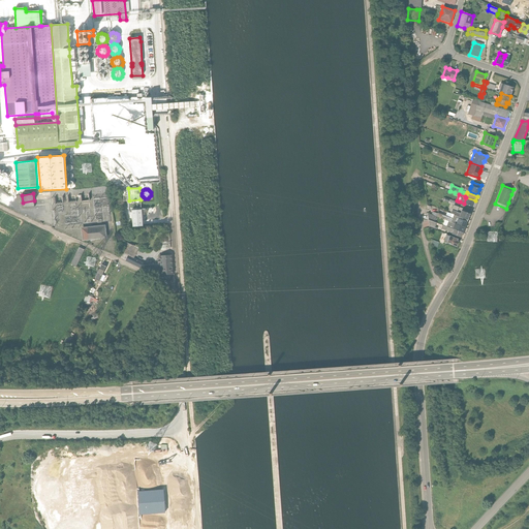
[(466,197),(464,204),(473,207),(475,200),(466,197)]
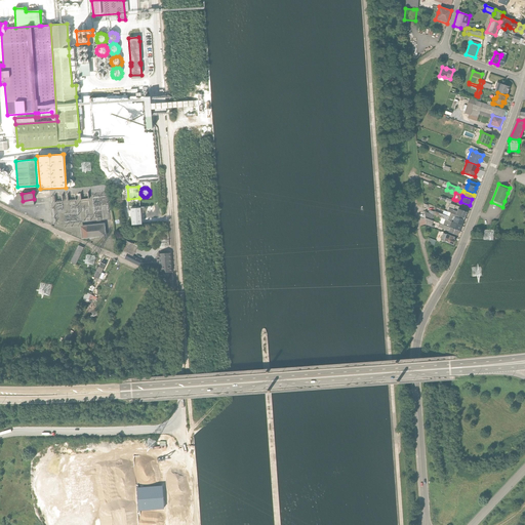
[(142,225),(140,207),(130,208),(131,225),(142,225)]
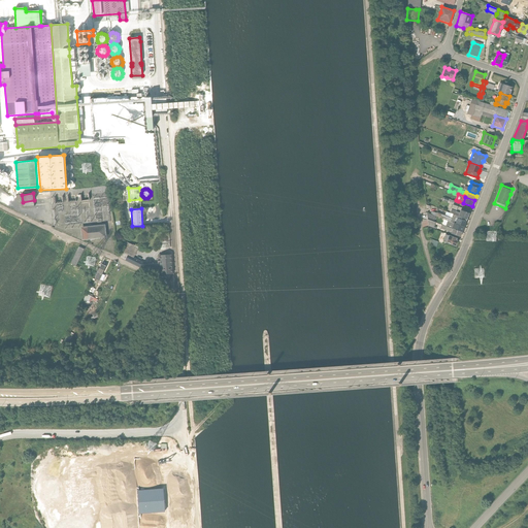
[(436,212),(435,217),(441,219),(454,223),(455,224),(457,218),(458,216),(450,212),(441,209),(441,210),(440,213),(436,212)]
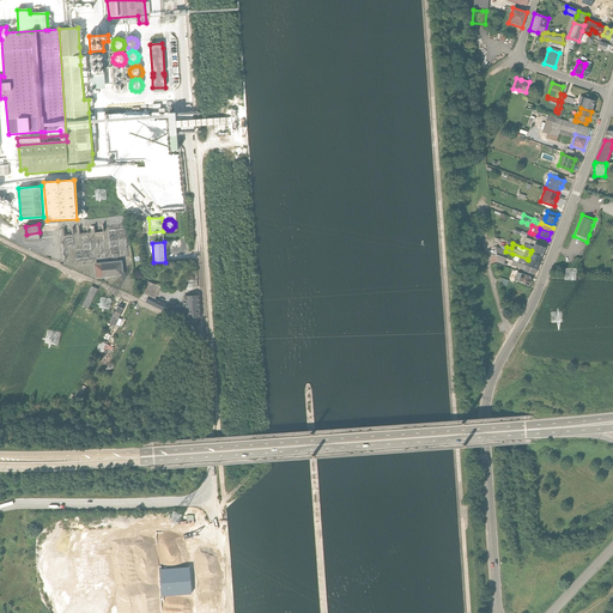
[(533,247),(532,250),(541,255),(545,248),(534,244),(533,247)]
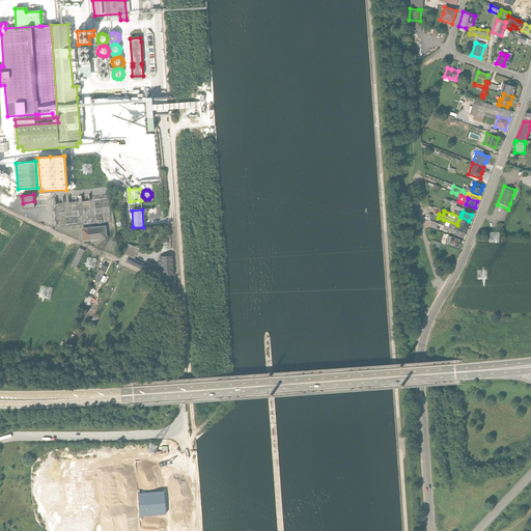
[(459,219),(457,225),(467,228),(469,223),(459,219)]
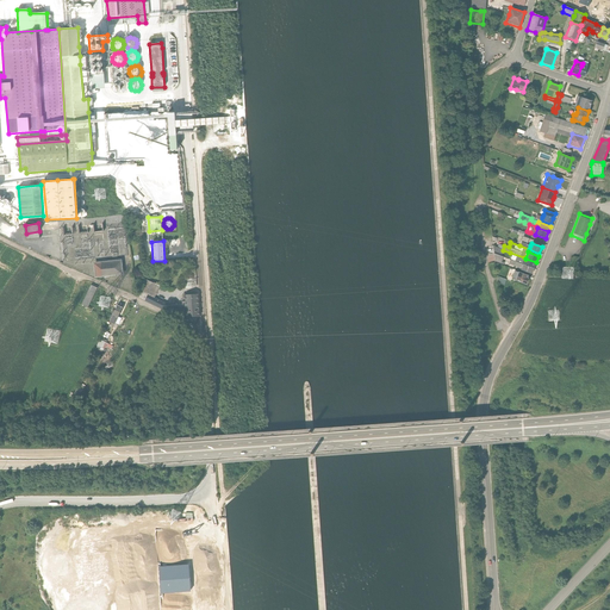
[(524,257),(510,253),(510,255),(511,256),(510,257),(512,257),(518,260),(518,262),(522,265),(524,257)]
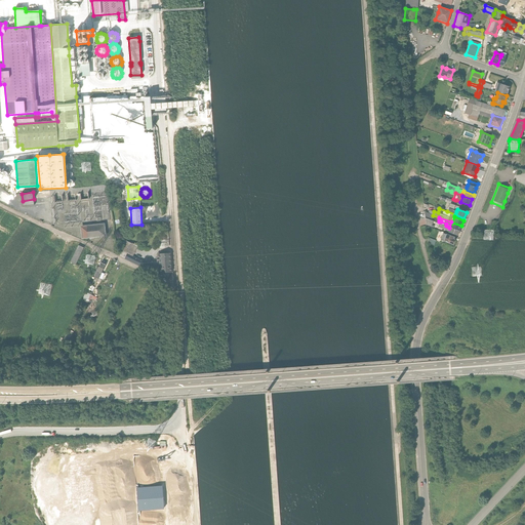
[(452,223),(451,221),(449,228),(450,228),(459,231),(461,226),(452,223)]
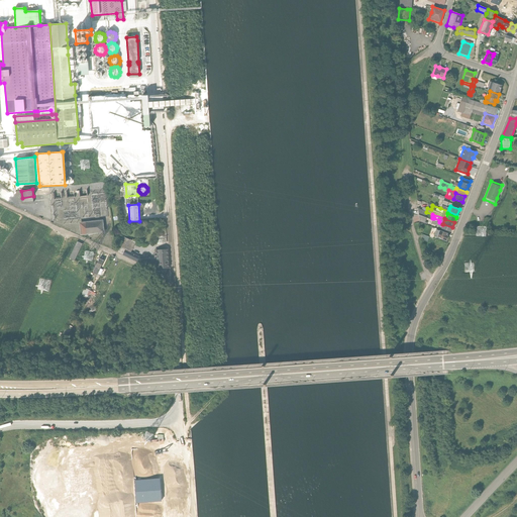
[(103,220),(79,222),(81,235),(105,232),(103,220)]
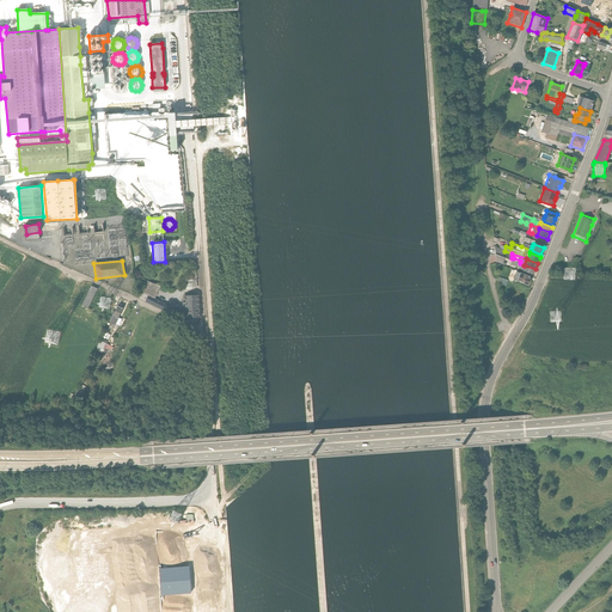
[(524,265),(520,263),(516,262),(512,261),(510,265),(521,269),(520,270),(522,270),(524,265)]
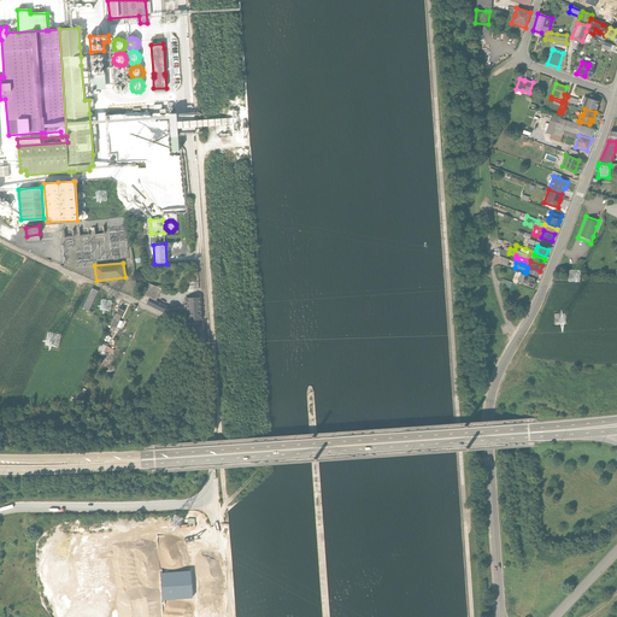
[(528,268),(527,272),(538,277),(540,271),(529,268),(528,268)]
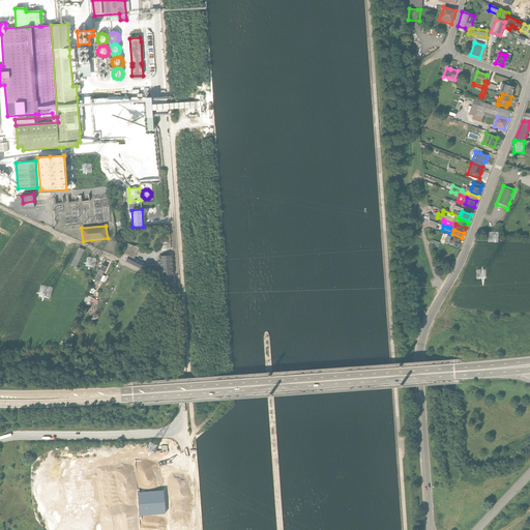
[(166,239),(159,239),(160,251),(167,251),(167,248),(171,248),(170,236),(165,236),(166,239)]
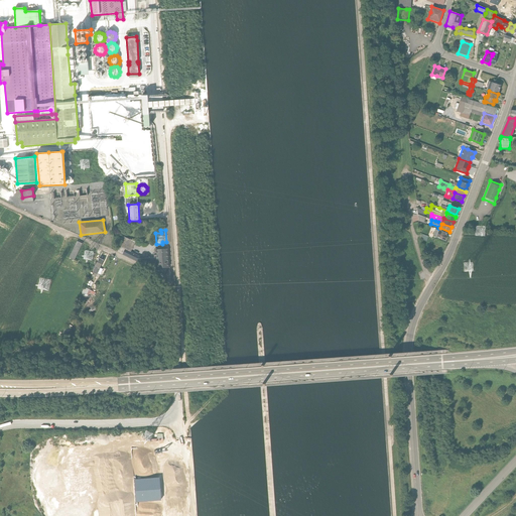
[(438,230),(435,237),(445,241),(447,235),(445,235),(446,233),(438,230)]
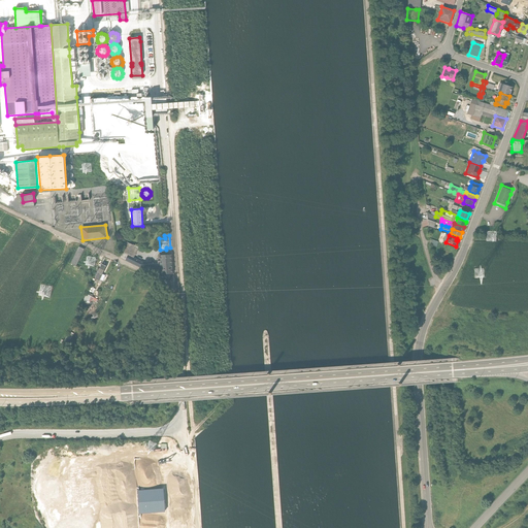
[(134,258),(136,253),(139,248),(133,244),(132,245),(124,241),(120,251),(134,258)]
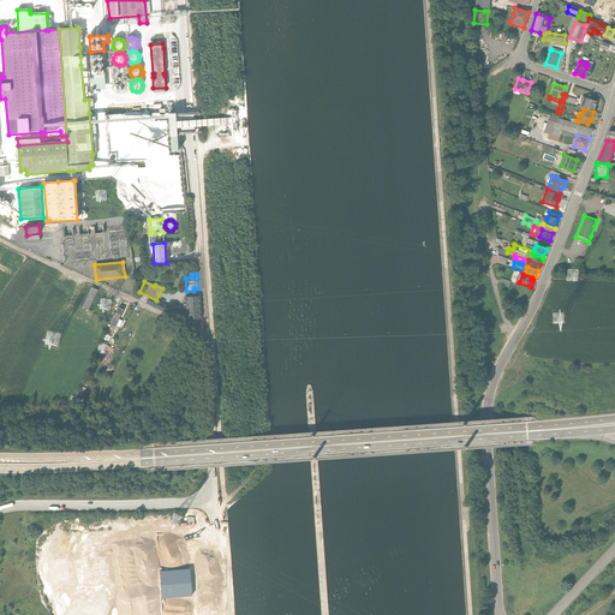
[(91,287),(82,306),(89,310),(99,290),(91,287)]
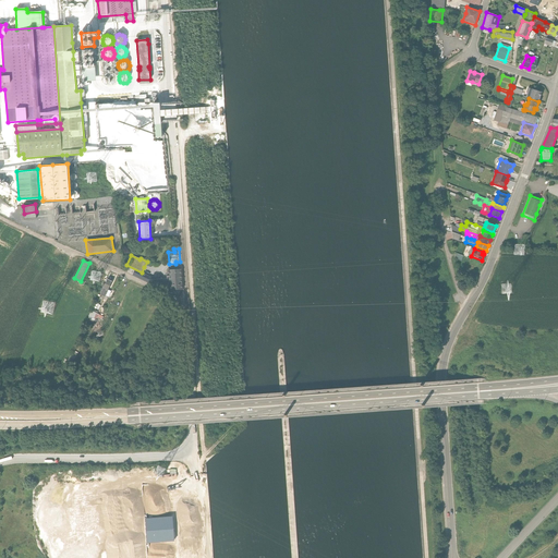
[(142,273),(126,265),(124,270),(132,275),(160,289),(164,282),(142,273)]
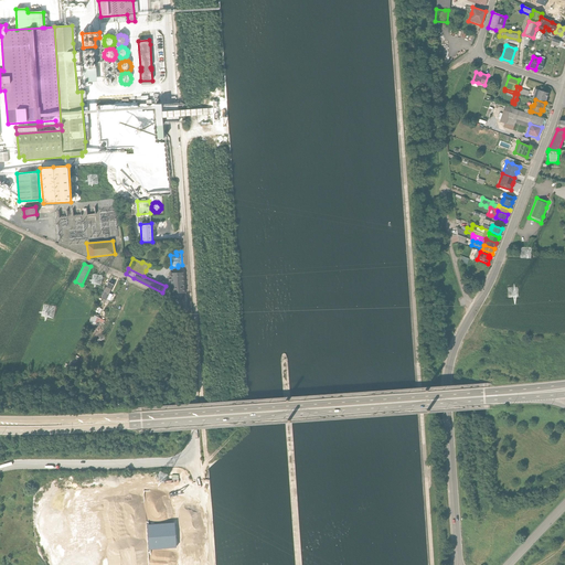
[(171,279),(172,284),(172,294),(184,294),(183,273),(171,273),(171,279)]
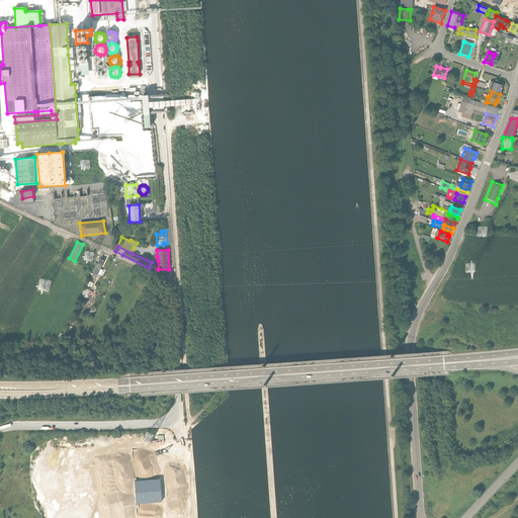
[(96,267),(100,269),(100,268),(104,261),(100,259),(96,267)]
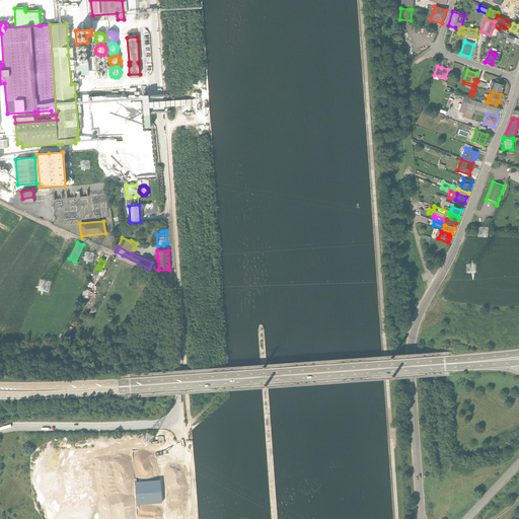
[(100,270),(97,276),(94,275),(93,276),(99,279),(103,270),(100,269),(100,270)]
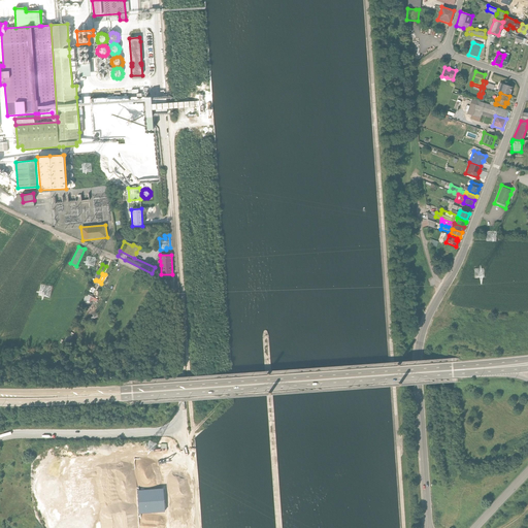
[(151,285),(146,289),(153,294),(156,289),(151,285)]
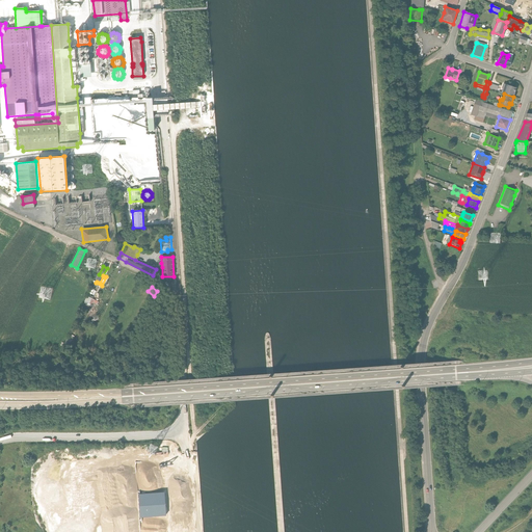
[(95,307),(98,301),(92,299),(96,291),(91,289),(88,296),(87,295),(84,301),(90,304),(95,307)]
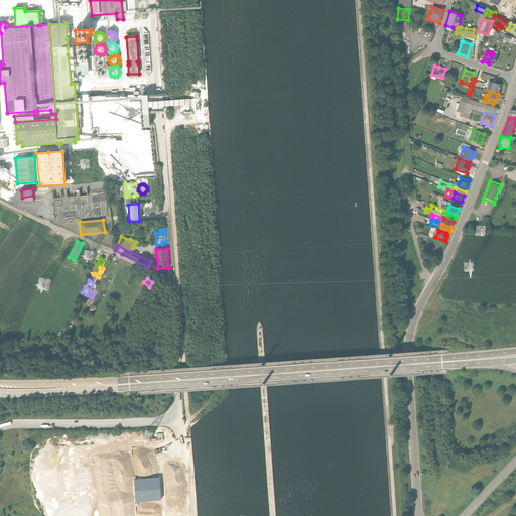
[(138,299),(136,302),(138,304),(141,302),(142,303),(147,298),(145,296),(147,294),(145,292),(143,294),(139,300),(138,299)]
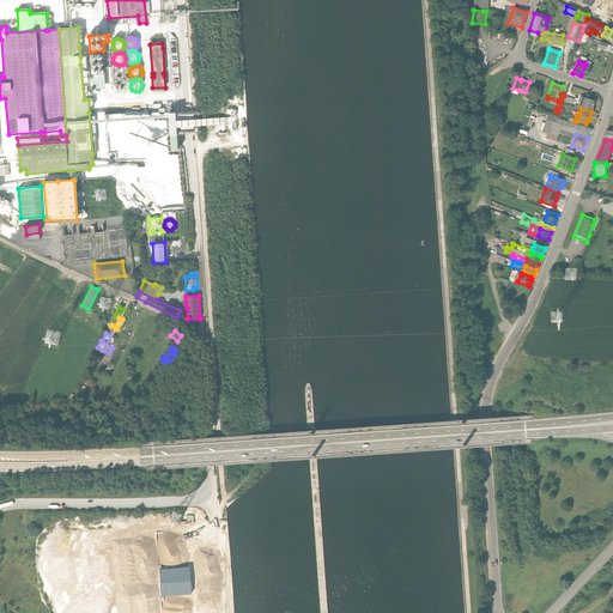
[(77,392),(72,400),(78,404),(80,399),(79,398),(82,394),(85,387),(84,387),(84,386),(82,384),(78,392),(77,392)]
